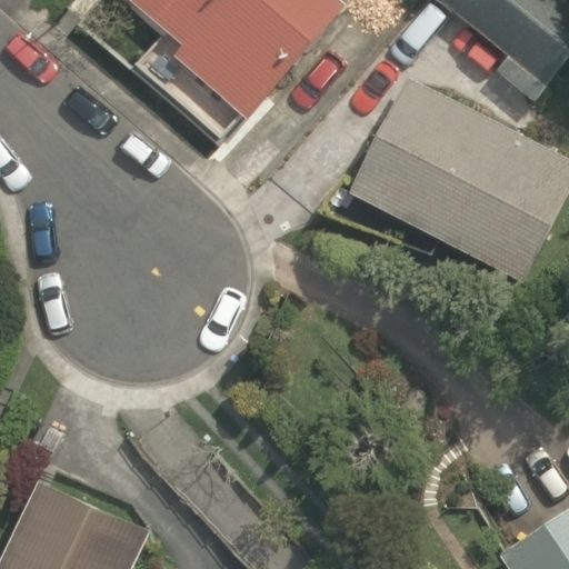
[(346,0),(135,0),(183,42),(173,53),(248,118),(348,1),(346,0)]
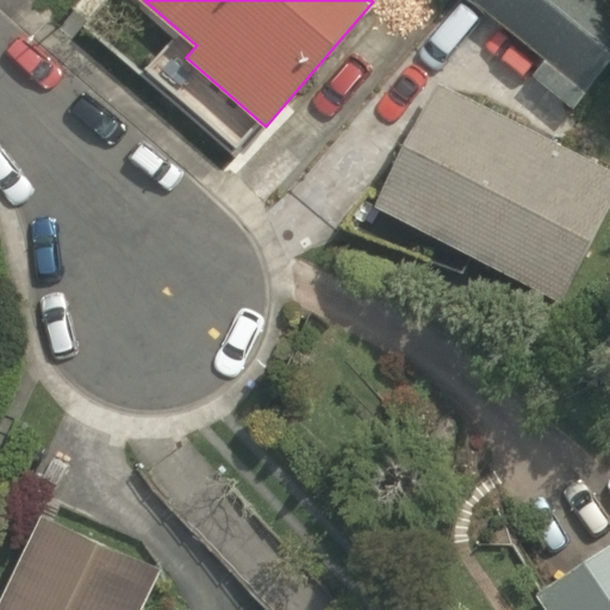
[(609,1),(608,0),(477,0),(547,57),(533,73),(573,106),(609,62),(609,1)]
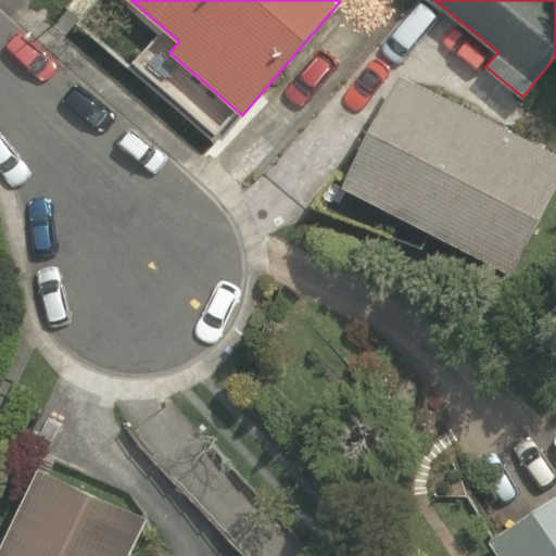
[(555,152),(400,74),(342,187),(513,274),(555,189),(555,152)]
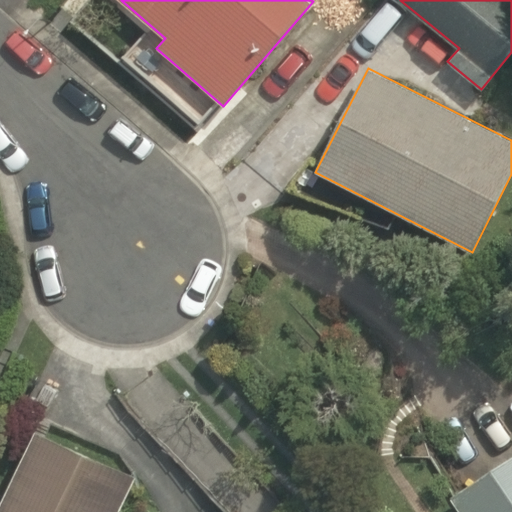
[(0,502),(0,511),(1,511),(118,511),(137,472),(37,428),(0,502)]
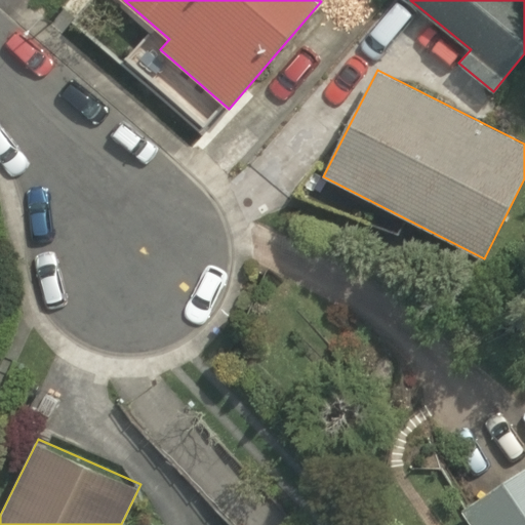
[(524,524),(524,460),(462,503),(477,524),(524,524)]
